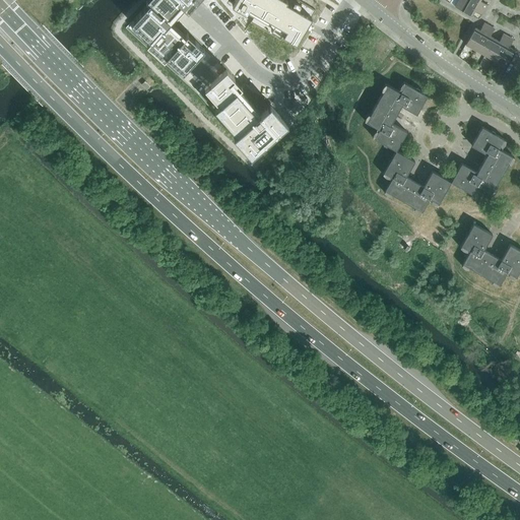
[(148,3),(126,27),(179,76),(204,49),(187,34),(185,36),(173,25),(196,0),(146,0),(146,1),(148,3)]
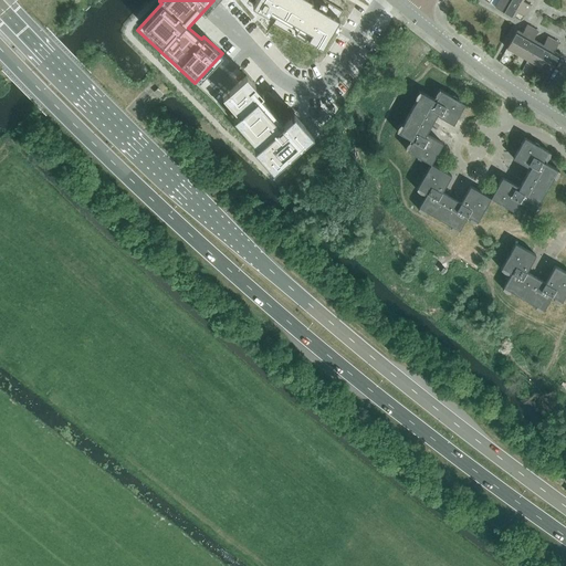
[(255,0),(253,3),(257,6),(259,7),(269,12),(270,10),(278,14),(273,22),(306,41),(308,37),(323,44),(344,9),(328,0),(255,0)]
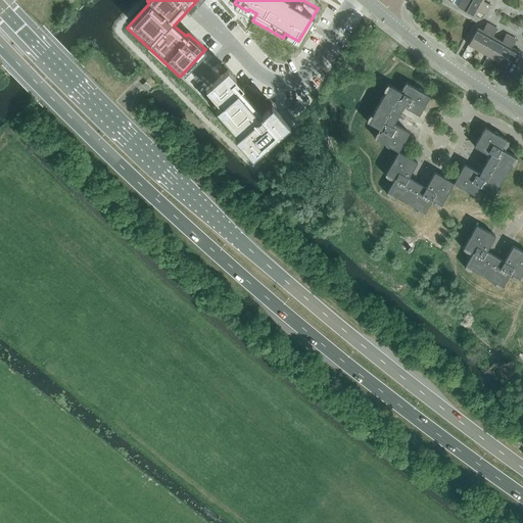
[(487,10),(469,0),(461,0),(458,6),(474,15),(477,11),(485,15),(487,10)]
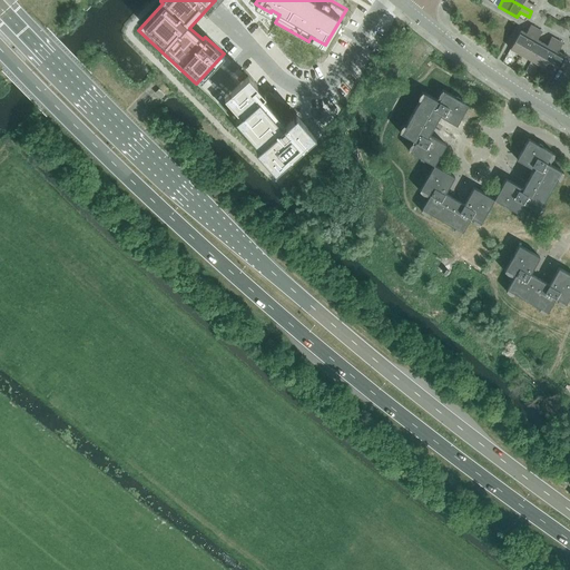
[(511,0),(531,11),(534,6),(527,1),(527,0),(511,0)]
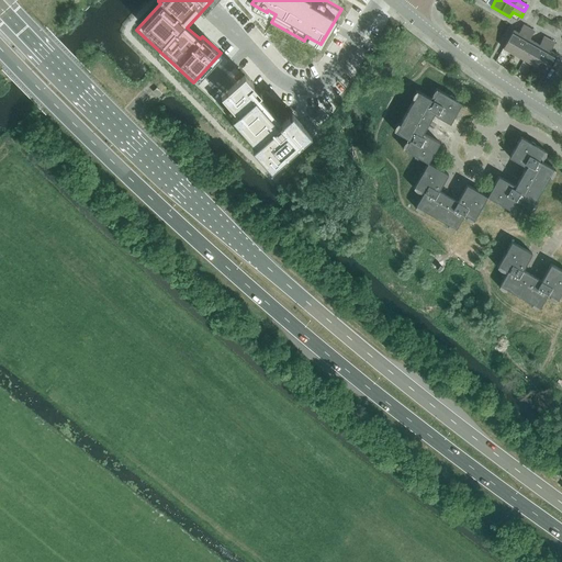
[(529,27),(524,24),(518,33),(514,30),(503,48),(514,54),(529,27)]
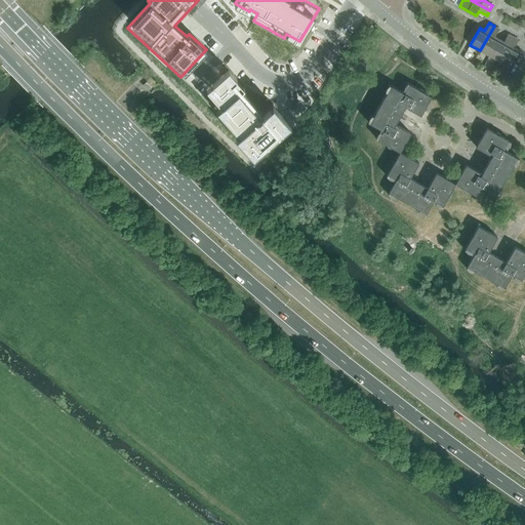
[(494,26),(480,50),(489,56),(499,39),(494,36),(499,29),(494,26)]
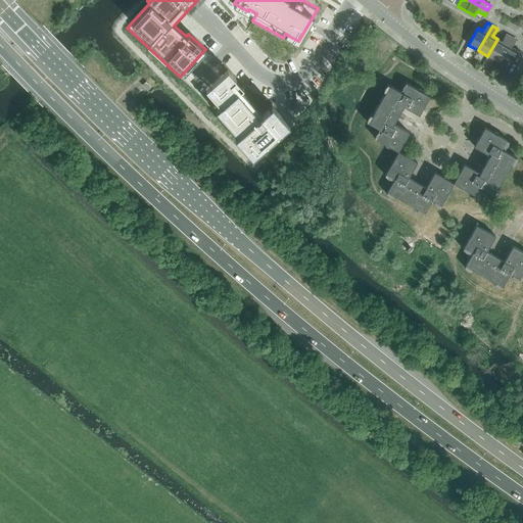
[(511,37),(506,34),(502,42),(497,39),(487,56),(497,61),(511,37)]
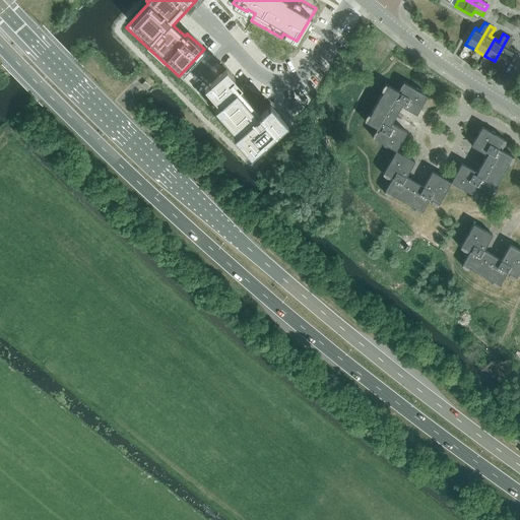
[(508,37),(495,61),(504,67),(514,50),(509,47),(513,40),(508,37)]
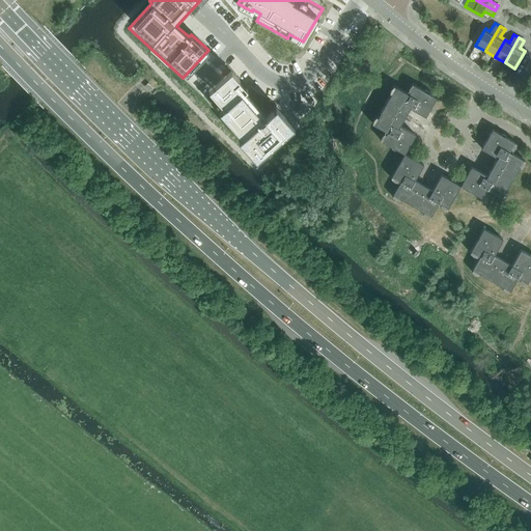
[(202,95),(202,96),(240,138),(239,139),(256,160),(294,126),(276,106),(270,111),(266,115),(244,91),(247,88),(231,71),(229,73),(203,96),(202,95)]
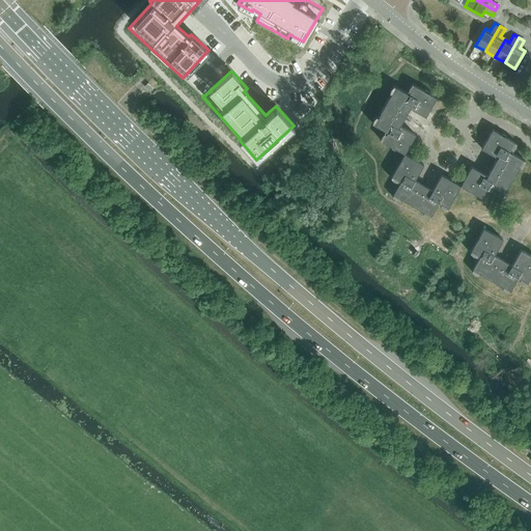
[(382,141),(404,154),(415,135),(399,126),(410,108),(425,116),(436,98),(414,85),(409,94),(395,86),(373,124),(387,132),(382,141)]
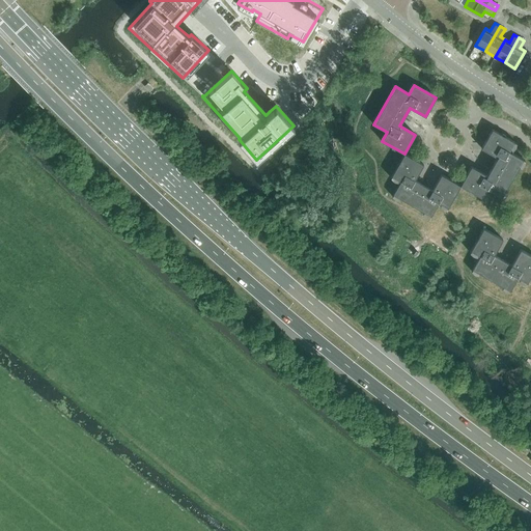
[(471,166),(460,186),(482,198),(487,189),(501,197),(523,159),(509,151),(514,142),(492,130),(481,148),(497,158),(487,175),(471,166)]
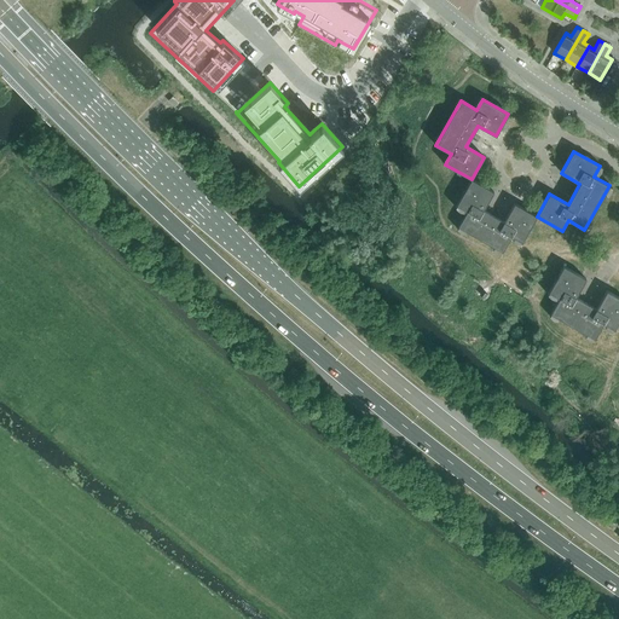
[(493,191),(472,179),(456,206),(467,212),(458,227),(502,252),(510,236),(521,242),(537,217),(514,203),(504,223),(482,210),(493,191)]
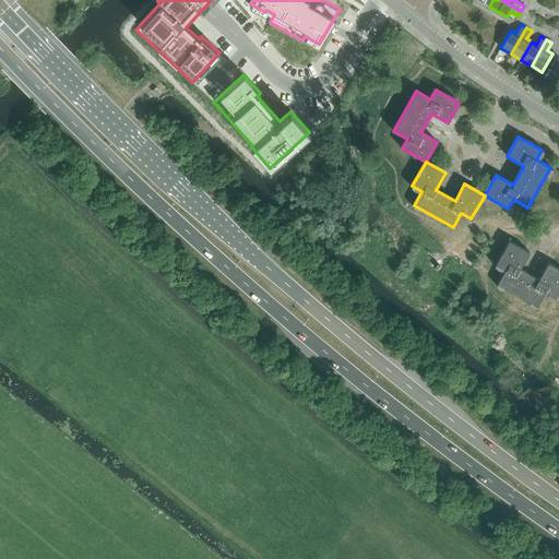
[(497,284),(536,306),(545,292),(555,298),(558,288),(558,269),(548,262),(538,280),(520,269),(528,252),(509,240),(496,264),(504,270),(497,284)]
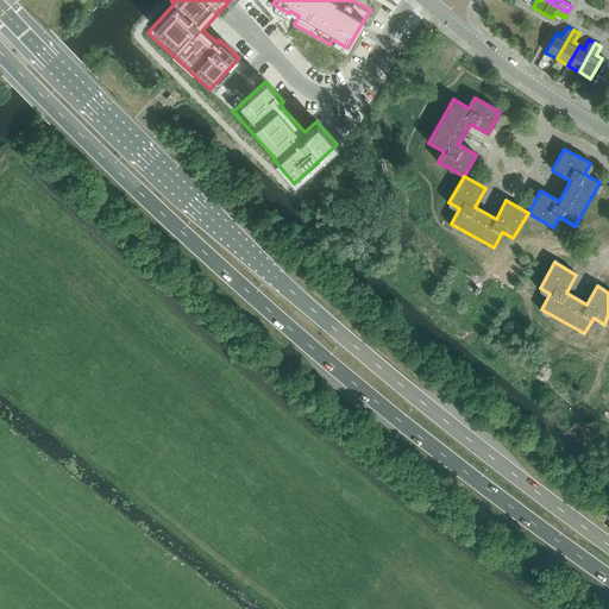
All buildings are outlined.
